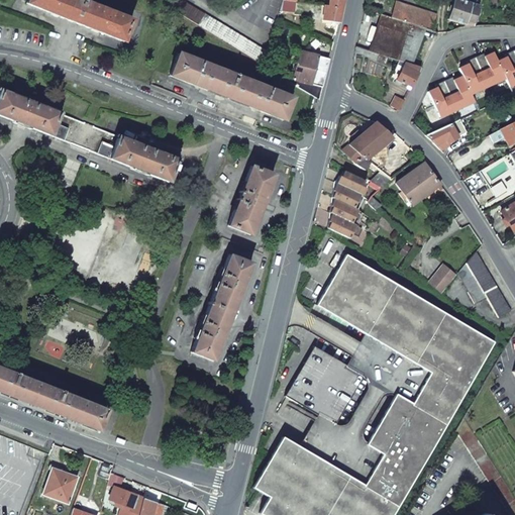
[(28,0),(28,2),(77,20),(85,0),(28,0)]
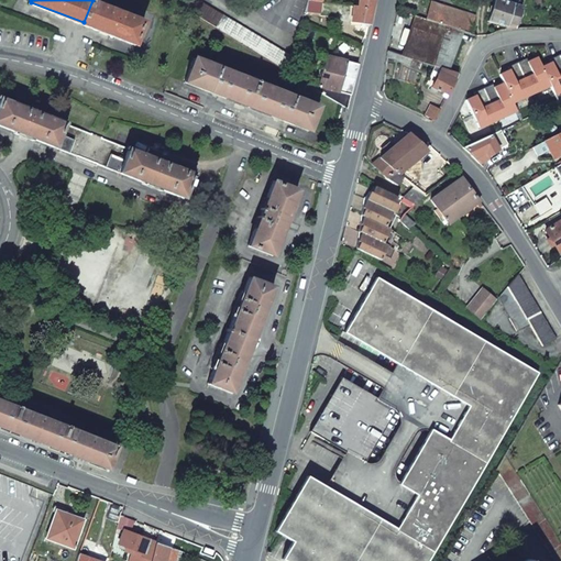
[(145,20),(96,0),(92,0),(84,22),(136,43),(145,20)]
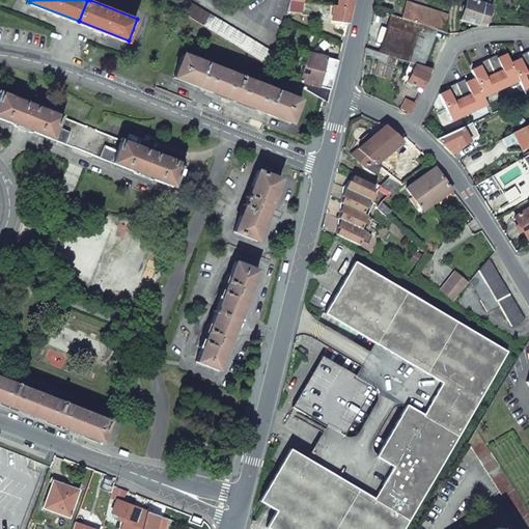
[(276,52),(190,0),(186,0),(179,10),(272,66),(276,52)]
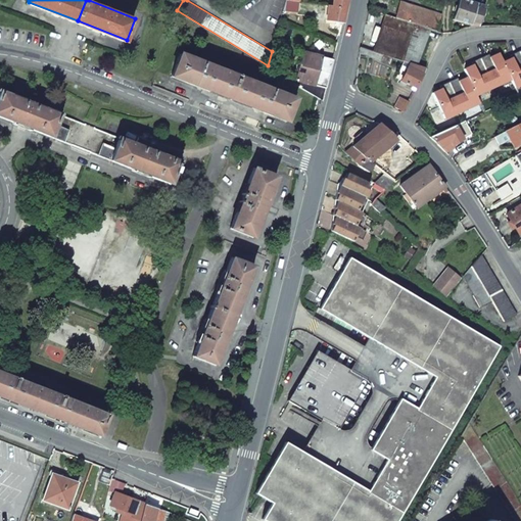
[(300,8),(300,0),(288,0),(284,10),(299,12),(305,13),(306,10),(300,8)]
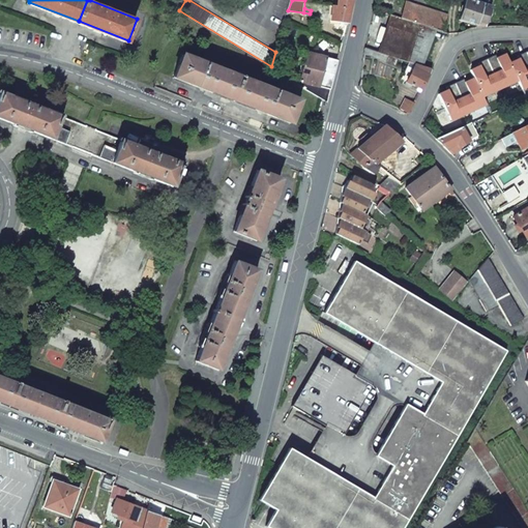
[(347,24),(353,0),(340,0),(339,4),(334,4),(331,23),(340,23),(347,24)]
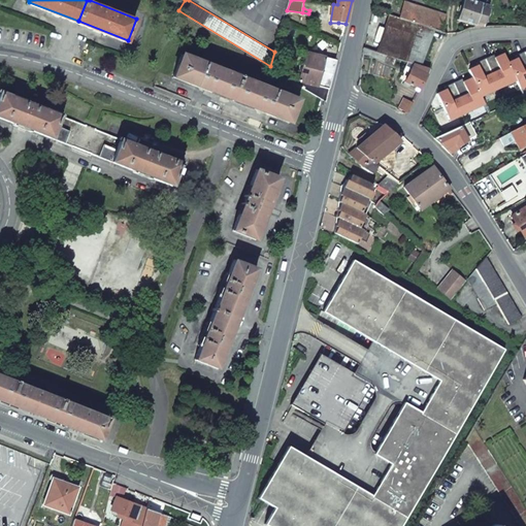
[(447,13),(406,0),(402,18),(435,29),(441,30),(447,13)]
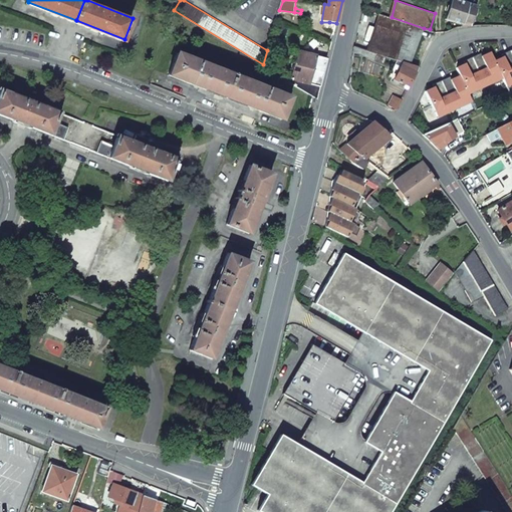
[(470,2),(463,0),(452,0),(447,18),(463,23),(462,25),(470,25),(476,9),(468,6),(470,2)]
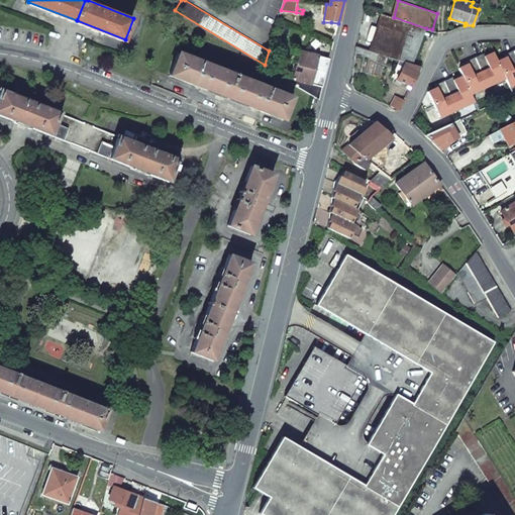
[(394,17),(383,13),(378,31),(373,49),(380,53),(406,61),(412,63),(426,28),(394,17)]
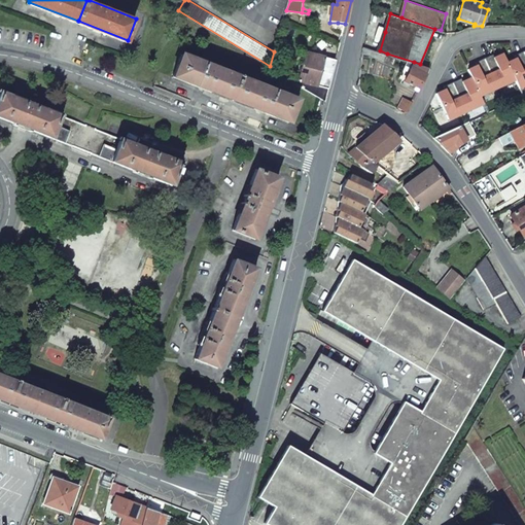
[(291,55),(294,47),(284,44),(282,51),(291,55)]
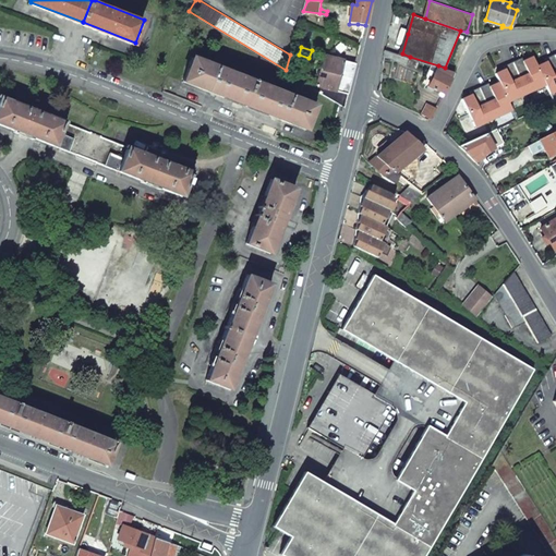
[(402,53),(386,49),(386,53),(391,55),(408,63),(410,57),(402,53)]
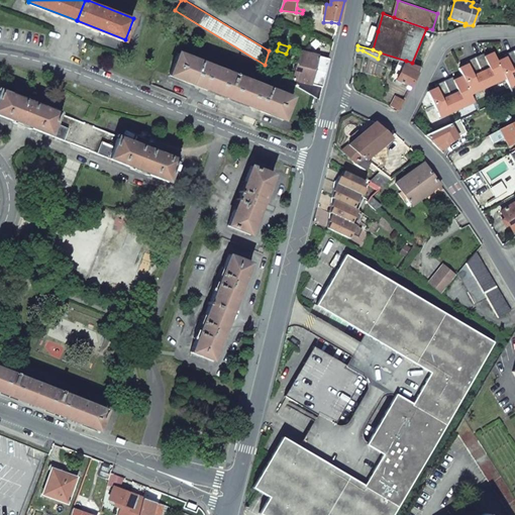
[(514,49),(506,53),(508,59),(505,60),(504,58),(502,59),(499,60),(507,77),(510,86),(514,83),(514,49)]
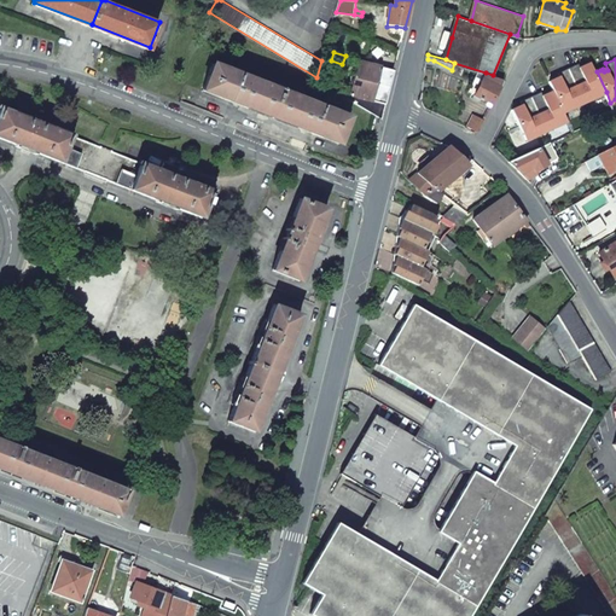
[(387,102),(395,69),(377,64),(359,60),(350,93),(387,102)]
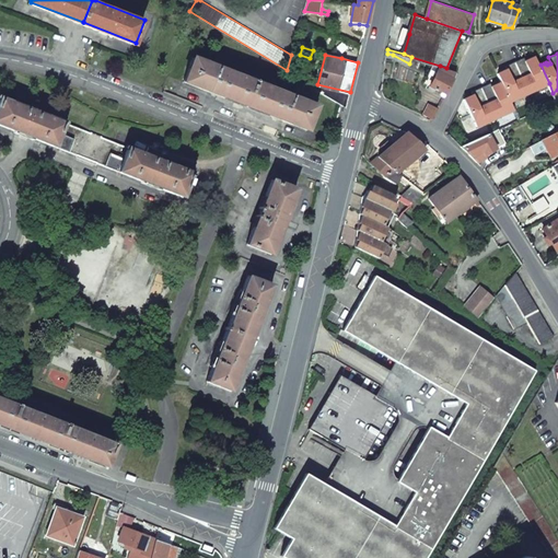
[(256,80),(195,56),(185,80),(247,104),(256,80)]
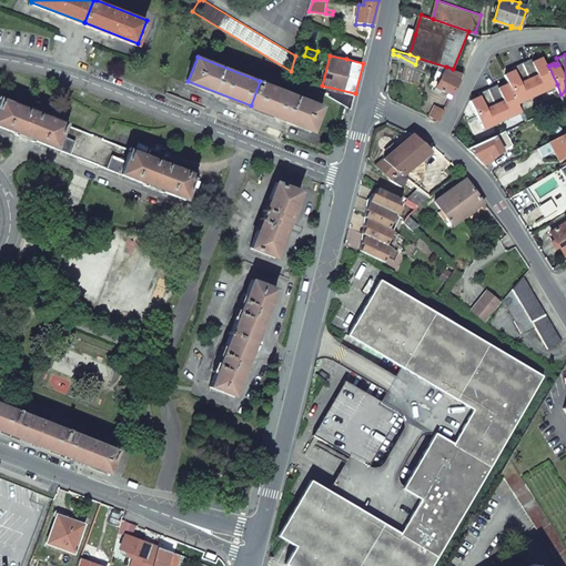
[(533,58),(523,61),(537,93),(557,84),(548,66),(544,57),(538,59),(538,61),(535,63),(533,58)]
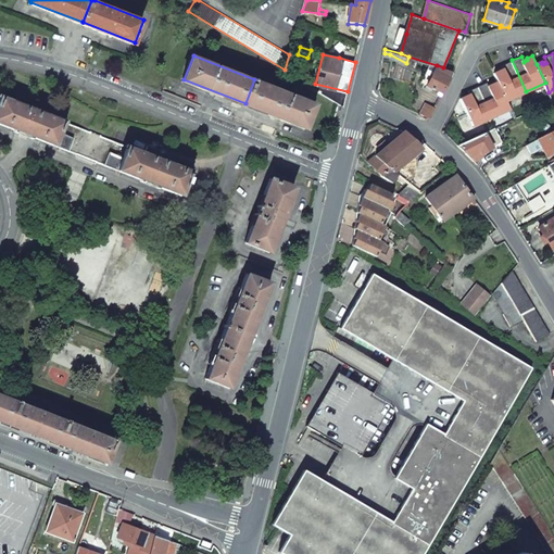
[(494,72),(499,80),(507,99),(526,91),(512,60),(503,64),(505,70),(502,72),(501,70),(498,71),(494,72)]
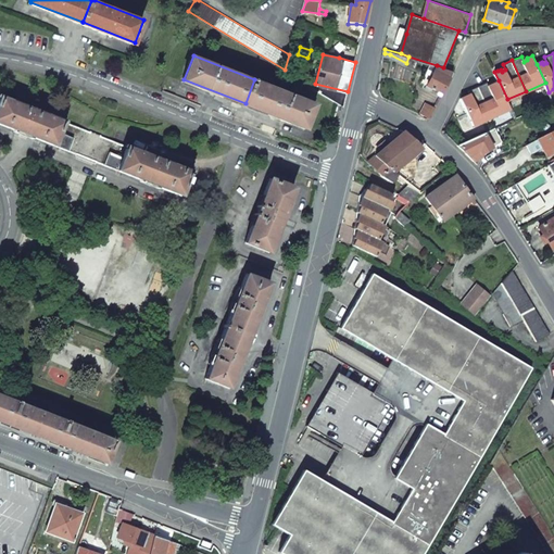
[(443,67),(437,65),(426,87),(431,90),(432,87),(443,92),(454,72),(443,67)]
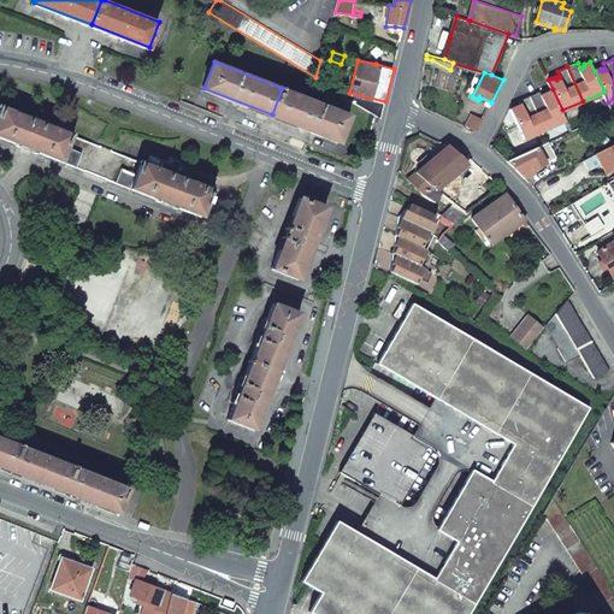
[(349,114),(282,88),(272,114),(338,141),(349,114)]
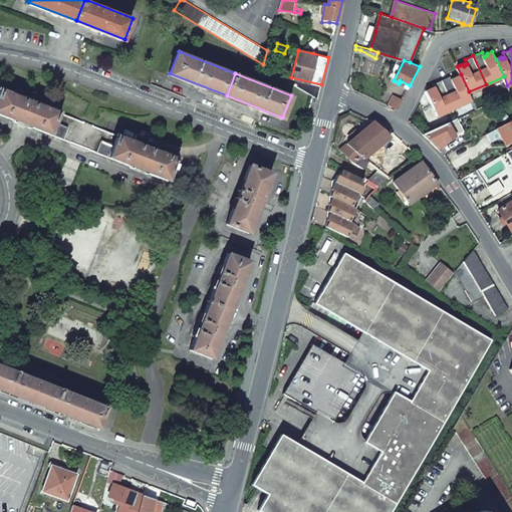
[(451,75),(442,79),(456,107),(473,99),(469,91),(461,74),(459,75),(456,76),(457,78),(453,80),(451,75)]
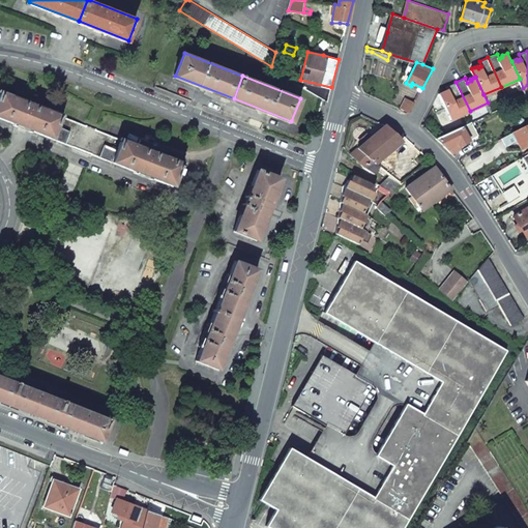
[(329,100),(331,87),(300,80),(299,83),(329,100)]
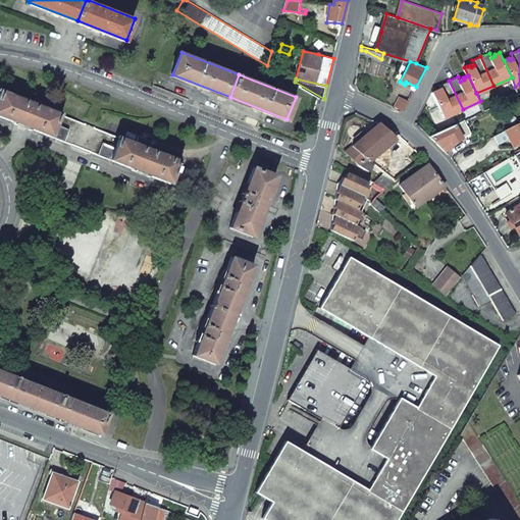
[(439,105),(446,117),(463,109),(449,81),(440,84),(443,89),(440,90),(439,91),(438,89),(434,91),(433,93),(439,105)]
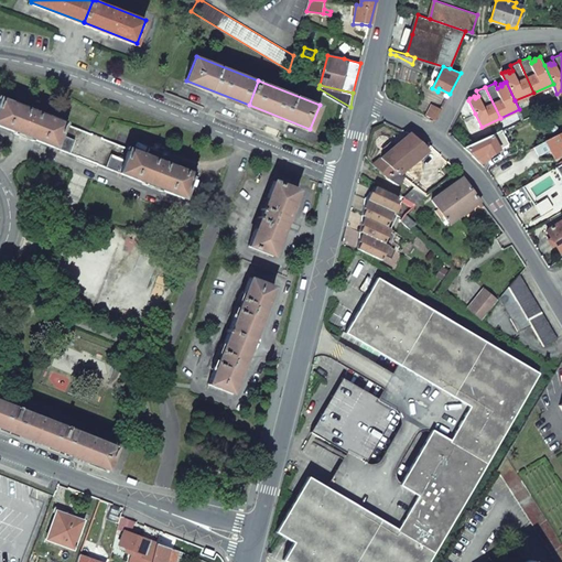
[(66,122),(2,97),(0,101),(0,123),(185,197),(194,172),(66,122)]
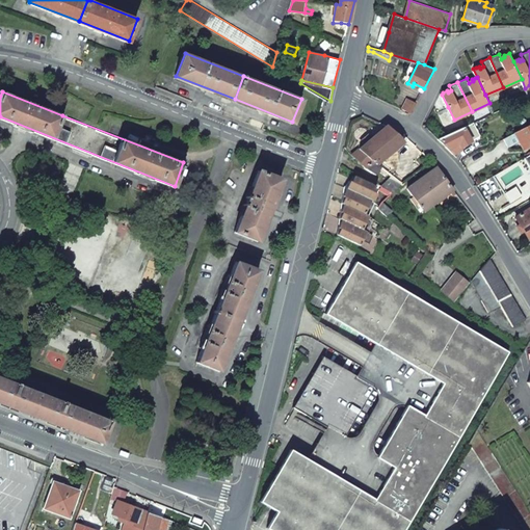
[(412,111),(417,103),(407,98),(402,108),(411,112),(412,111)]
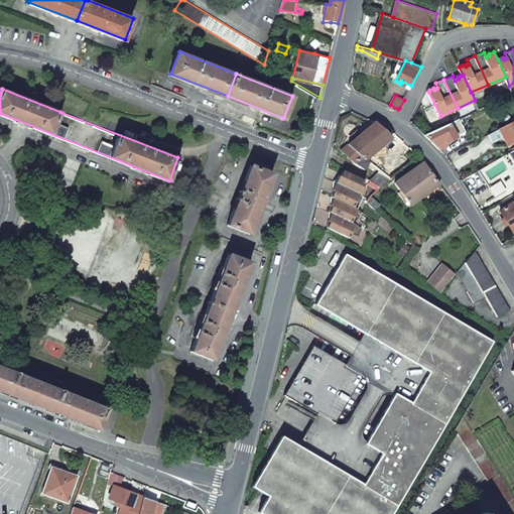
[(461,118),(425,133),(438,146),(440,148),(450,144),(448,141),(458,136),(464,133),(465,135),(469,133),(461,118)]
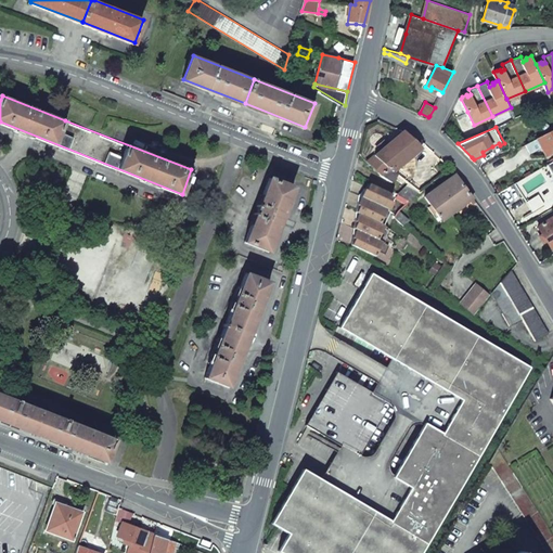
[(552,129),(538,138),(547,155),(552,151),(552,129)]
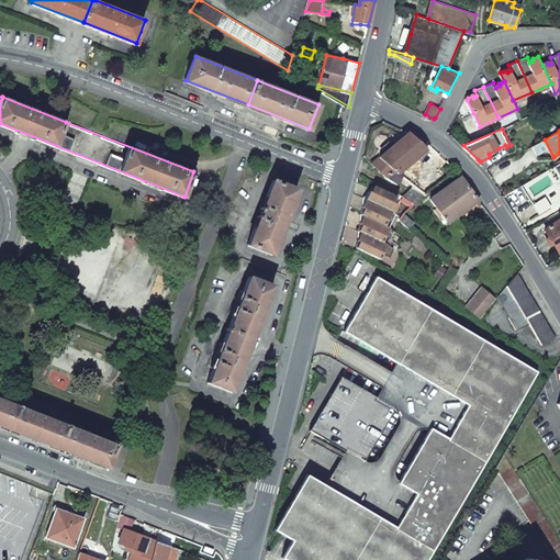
[(428,141),(411,132),(394,146),(373,163),(388,175),(395,168),(428,141)]
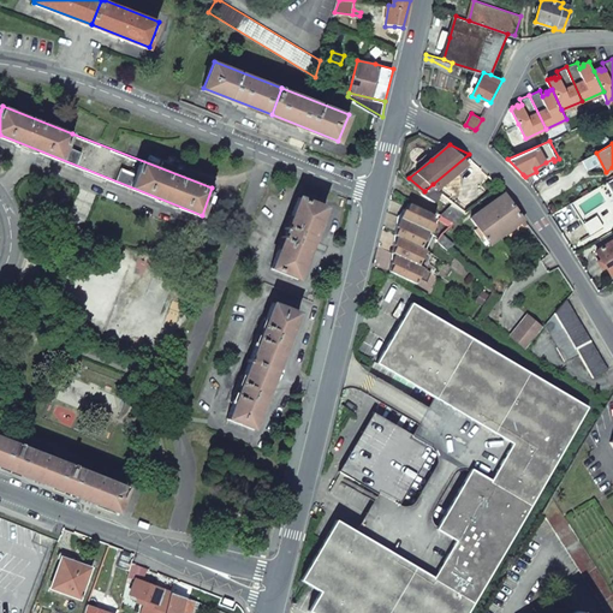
[(417,156),(424,165),(432,160),(426,153),(423,150),(417,156)]
